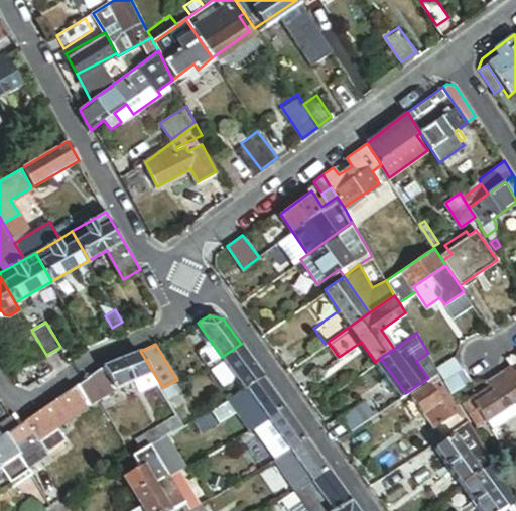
[(241,344),(222,357),(223,359),(235,376),(244,388),(264,377),(241,344)]
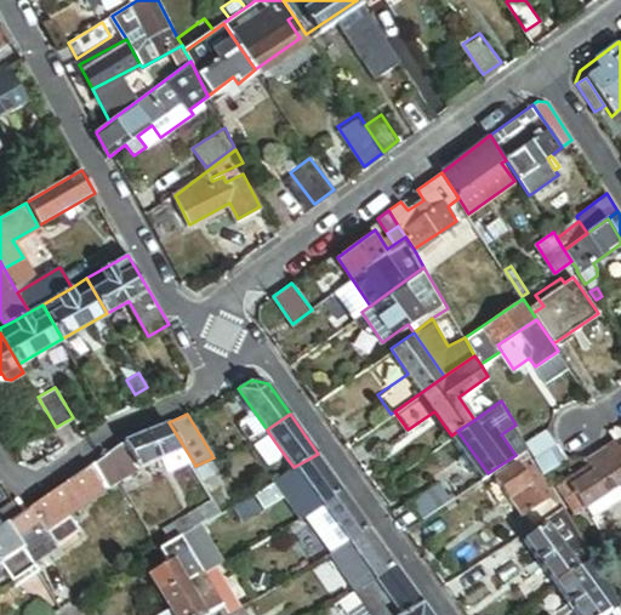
[(169,422),(126,440),(141,466),(158,457),(161,463),(174,457),(177,463),(191,457),(169,422)]
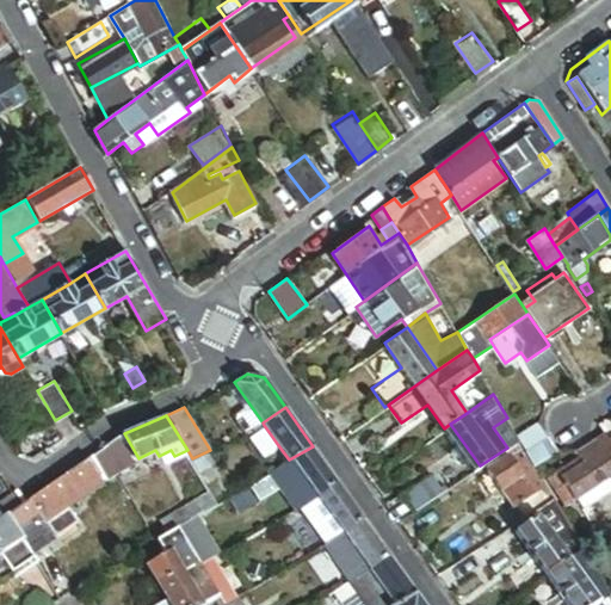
[(518,437),(507,418),(493,427),(507,448),(519,439),(518,437)]
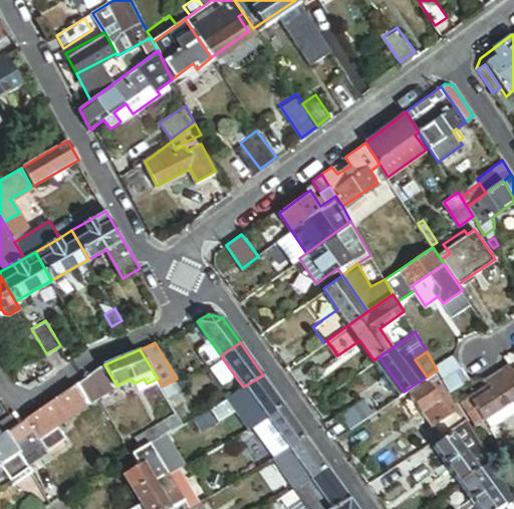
[(461,366),(455,355),(436,367),(437,369),(442,377),(461,366)]
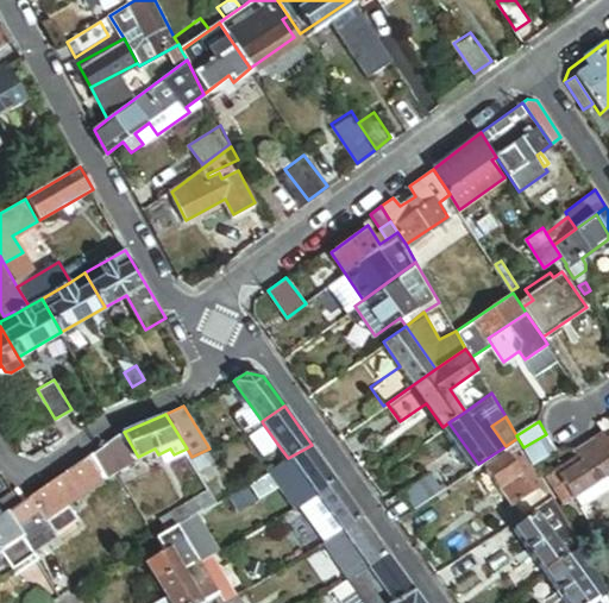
[(263,424),(249,434),(263,454),(277,444),(263,424)]
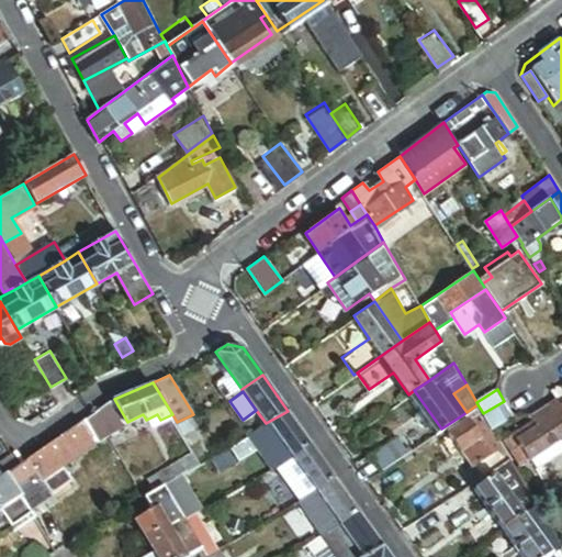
[(561,404),(557,397),(531,413),(535,418),(538,423),(519,435),(516,430),(503,437),(520,464),(531,457),(536,465),(561,448),(561,444),(559,439),(561,436),(561,404)]
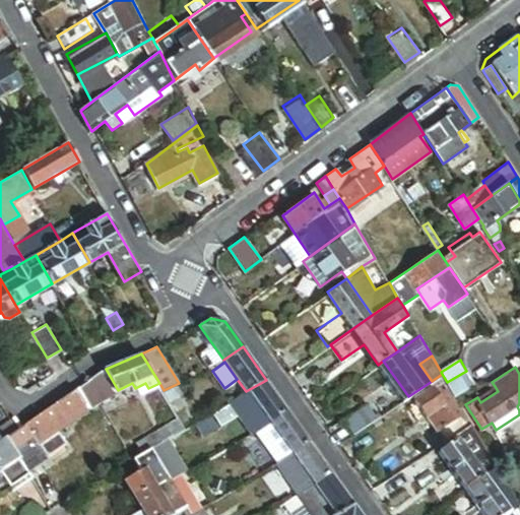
[(106,369),(88,380),(100,399),(118,390),(106,369)]
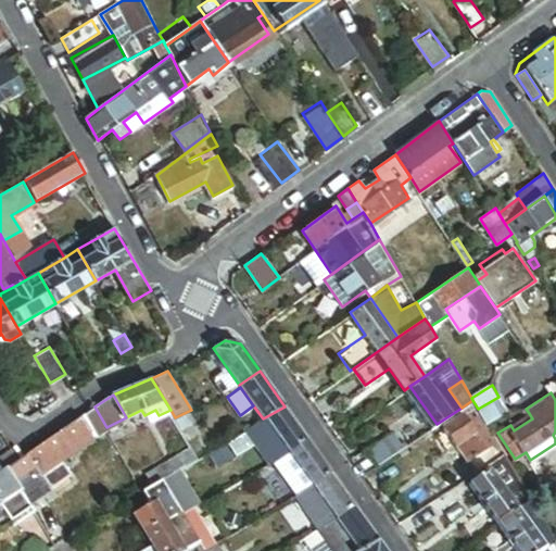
[(506,409),(498,397),(478,409),(485,421),(506,409)]
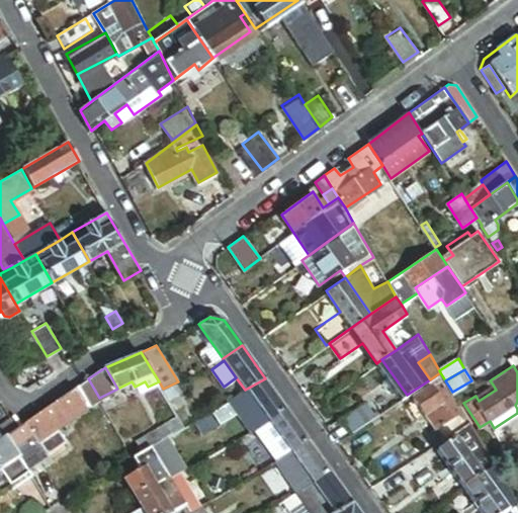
[(452,392),(445,380),(440,372),(430,379),(424,383),(427,388),(417,394),(442,438),(468,420),(452,392)]
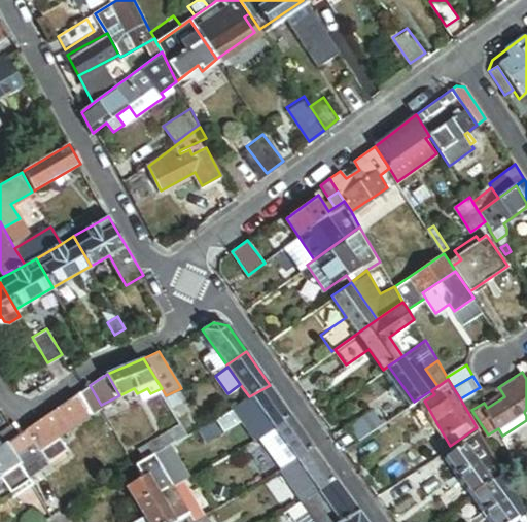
[(5,442),(28,475),(68,447),(59,432),(101,405),(90,385),(23,430),(5,442)]
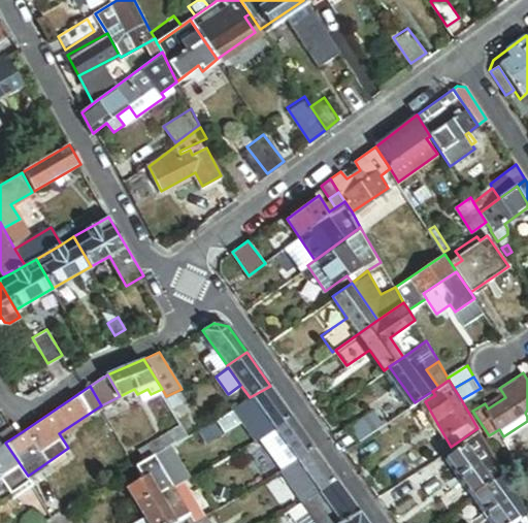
[(291,415),(270,386),(250,397),(240,403),(249,416),(260,409),(273,426),(291,415)]
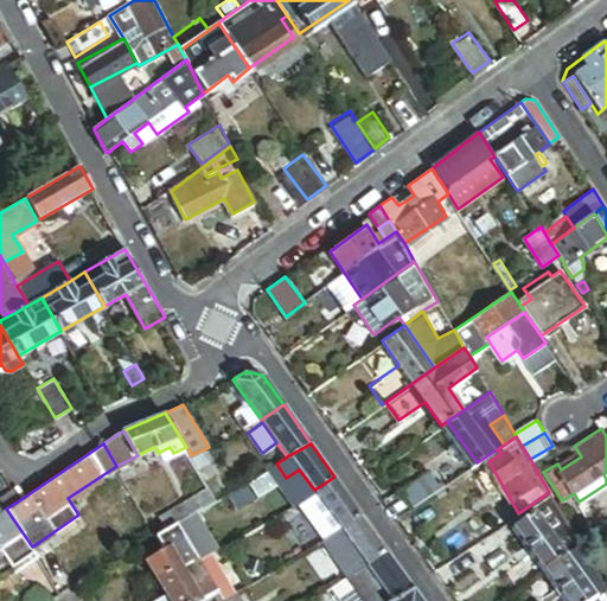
[(577,451),(557,464),(561,470),(581,456),(577,451)]
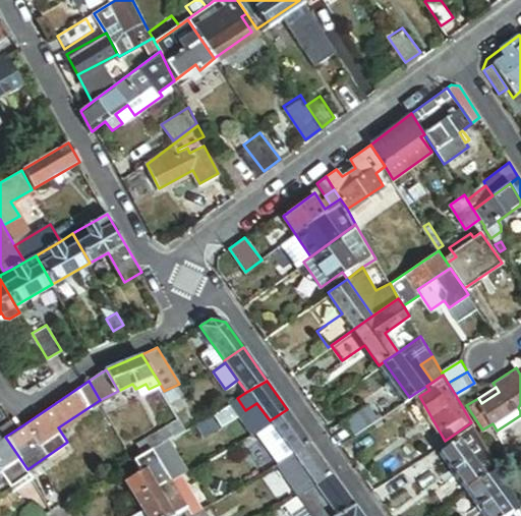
[(348,415),(358,431),(381,416),(370,400),(348,415)]
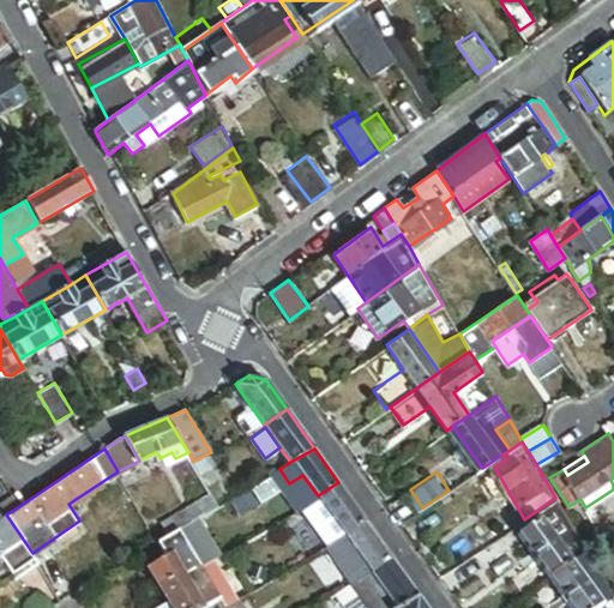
[(302,475),(289,483),(304,505),(318,495),(302,475)]
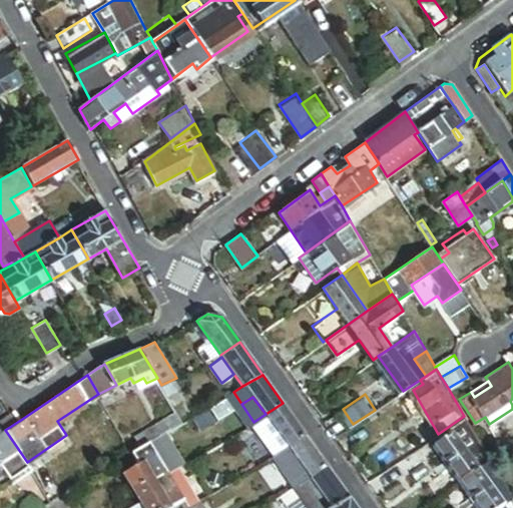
[(305,435),(283,403),(266,414),(288,445),(305,435)]
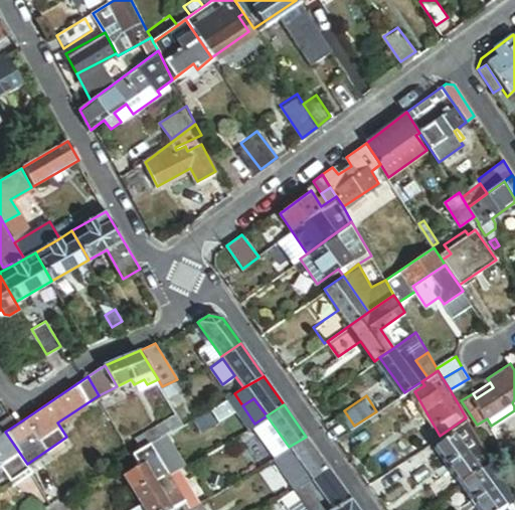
[(0,493),(32,472),(27,464),(5,432),(22,420),(15,411),(0,420),(0,493)]
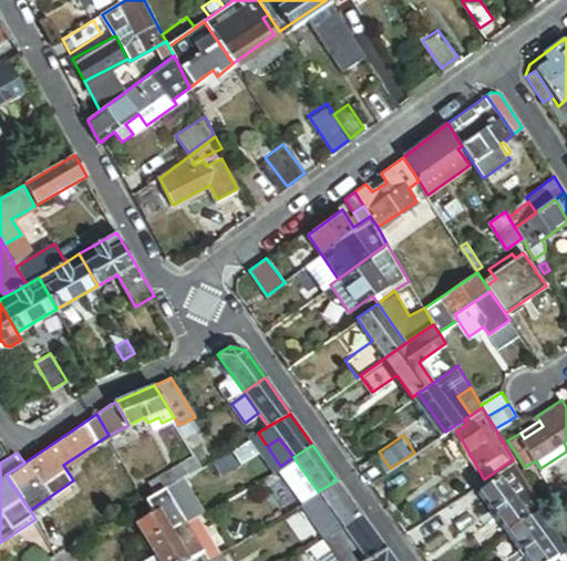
[(176,480),(202,465),(195,453),(157,475),(165,487),(176,480)]
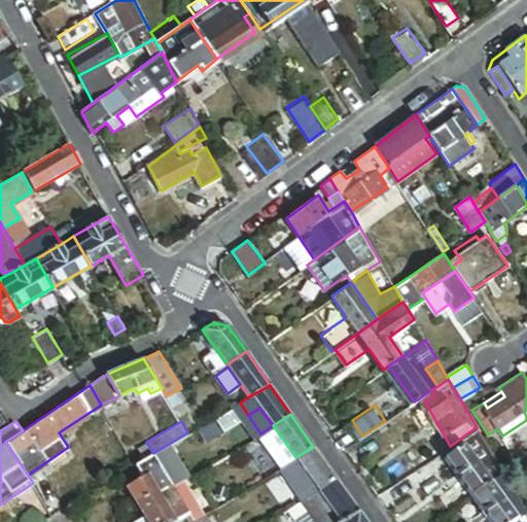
[(494,478),(503,472),(477,427),(450,446),(441,451),(471,494),(494,478)]
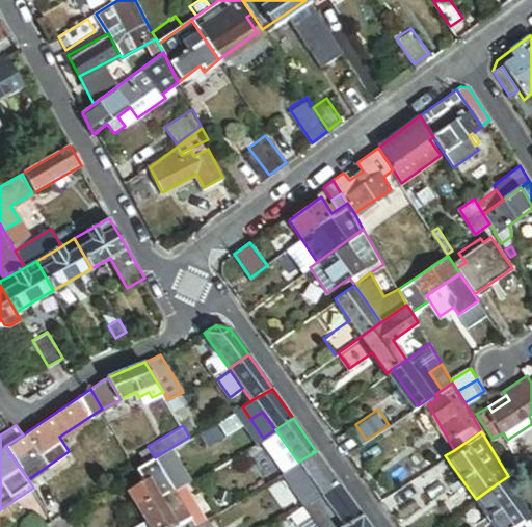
[(148,462),(155,457),(148,446),(141,450),(148,462)]
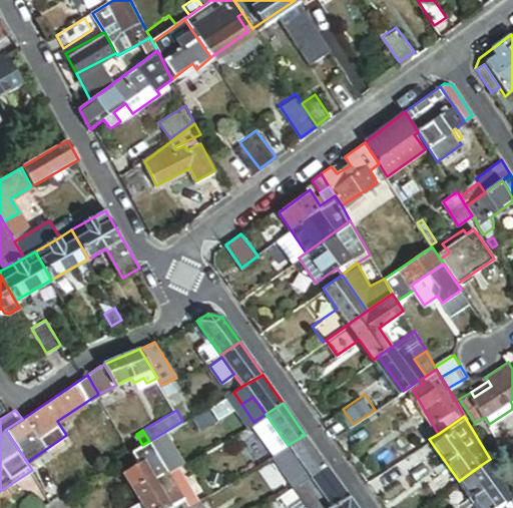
[(159,435),(149,441),(168,474),(179,468),(159,435)]
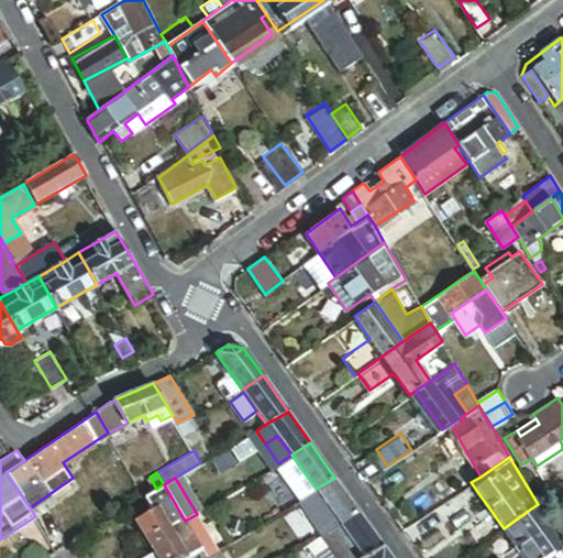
[(359,511),(334,478),(316,489),(308,494),(298,500),(321,535),(340,523),(359,511)]
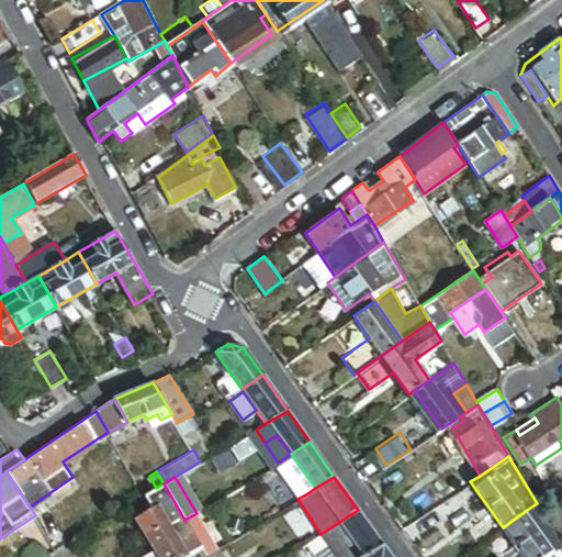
[(184,520),(164,483),(156,488),(144,494),(152,508),(135,516),(155,548),(139,556),(184,556),(188,555),(187,554),(201,546),(184,520)]
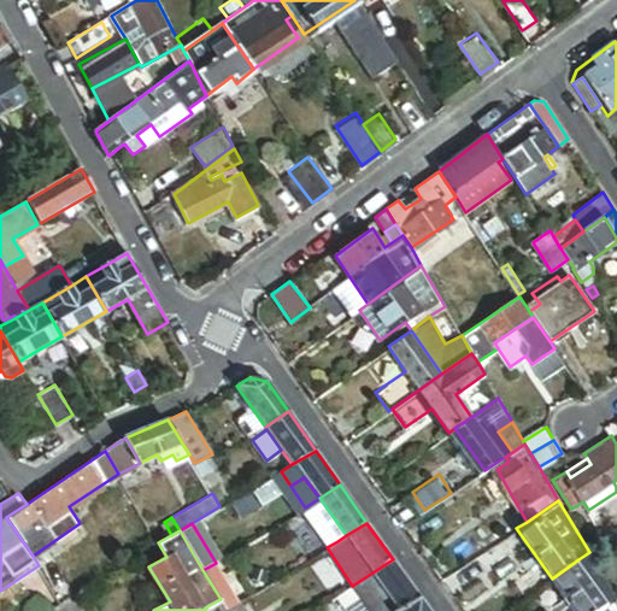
[(419,598),(393,559),(372,573),(399,610),(419,598)]
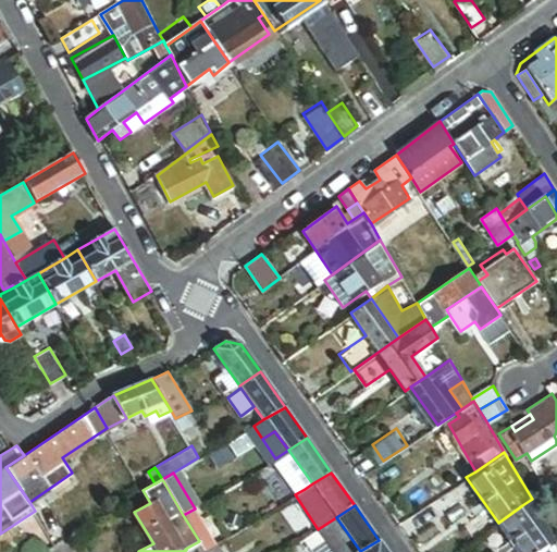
[(525,510),(522,505),(498,523),(519,551),(541,551),(546,549),(543,543),(547,540),(540,529),(535,531),(521,513),(525,510)]
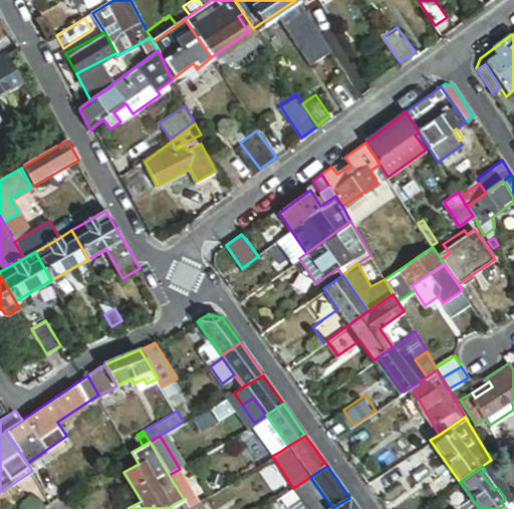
[(200,501),(180,469),(169,475),(184,499),(189,508),(200,501)]
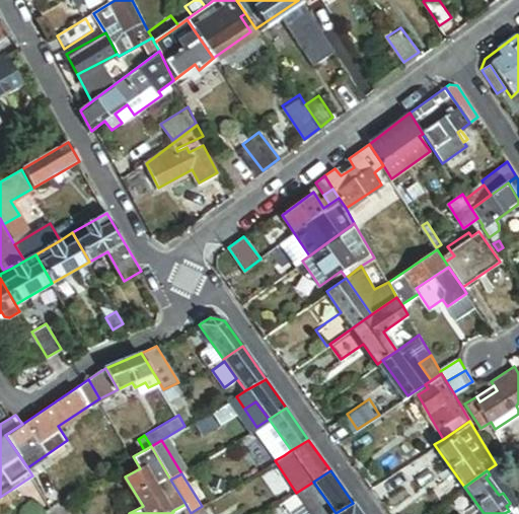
[(334,513),(336,513),(313,482),(296,493),(298,495),(284,504),(290,513),(303,513),(309,511),(311,513),(334,513)]
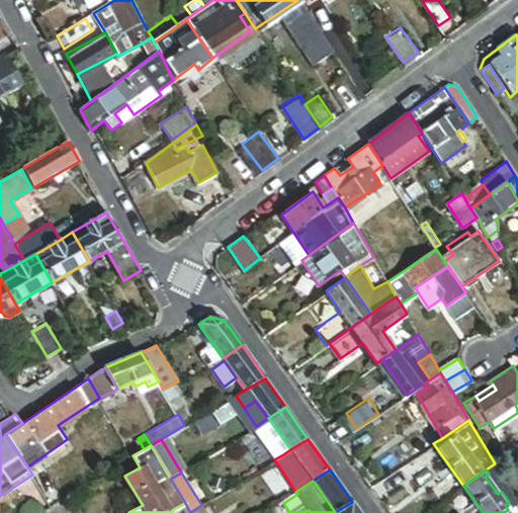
[(359,512),(352,502),(335,512),(333,512),(359,512)]
